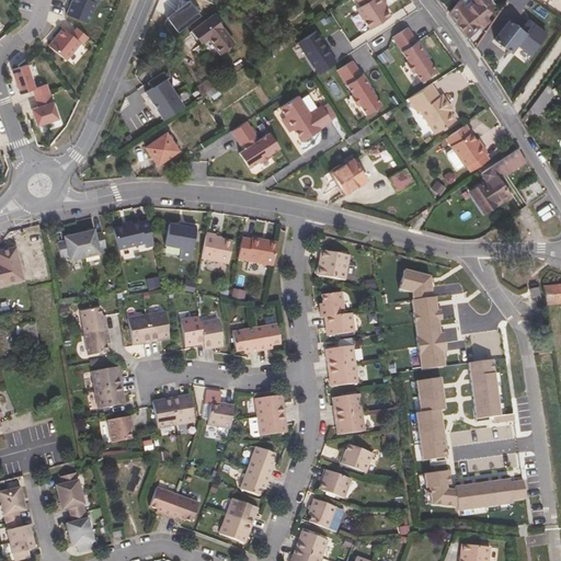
[(72,0),(66,15),(88,24),(96,3),(98,4),(100,0),(72,0)]
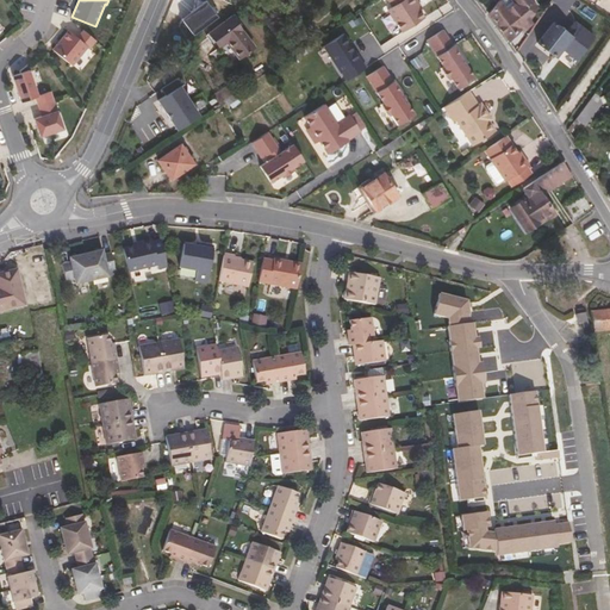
[(205,0),(176,23),(188,37),(218,14),(206,0),(205,0)]
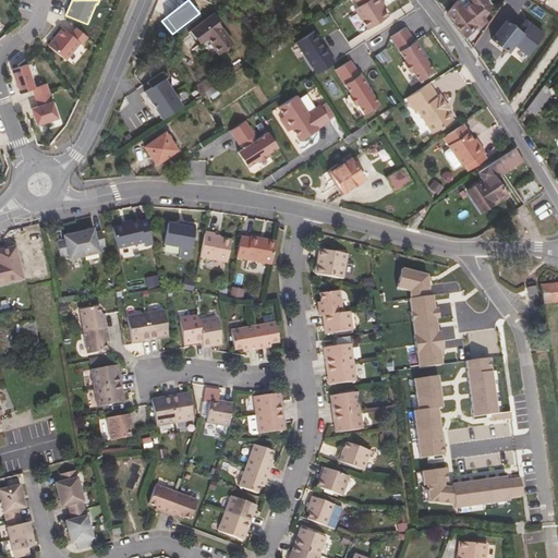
[(355,8),(368,29),(388,16),(380,3),(383,2),(380,0),(355,0),(359,5),(355,8)]
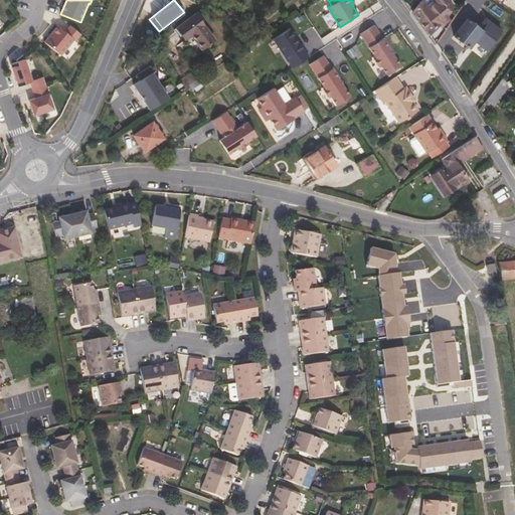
[(412,12),(430,35),(440,26),(442,27),(450,19),(445,13),(454,7),(448,0),(420,0),(422,2),(412,12)]
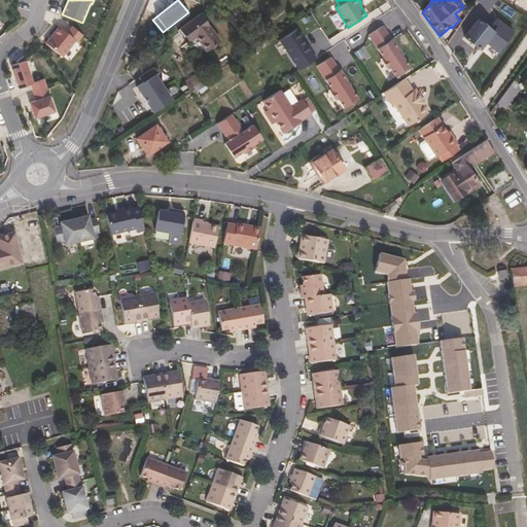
[(500,12),(506,4),(500,0),(499,0),(493,7),(500,12)]
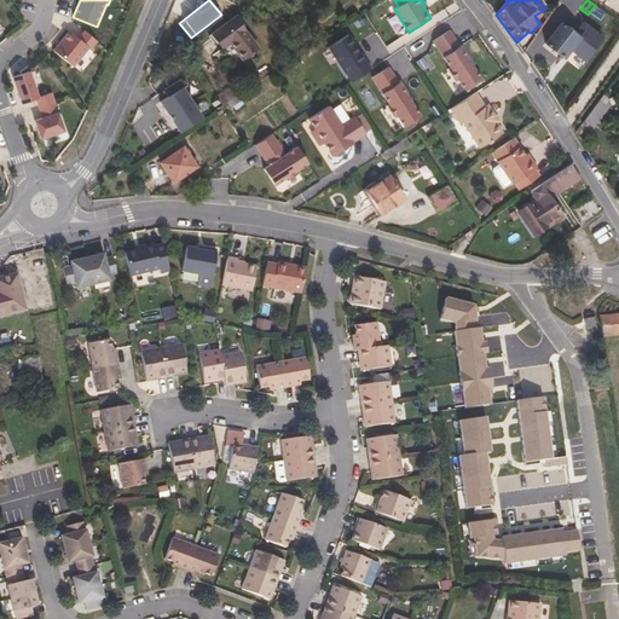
[(212,34),(223,48),(230,44),(242,59),(258,48),(235,17),(212,34)]
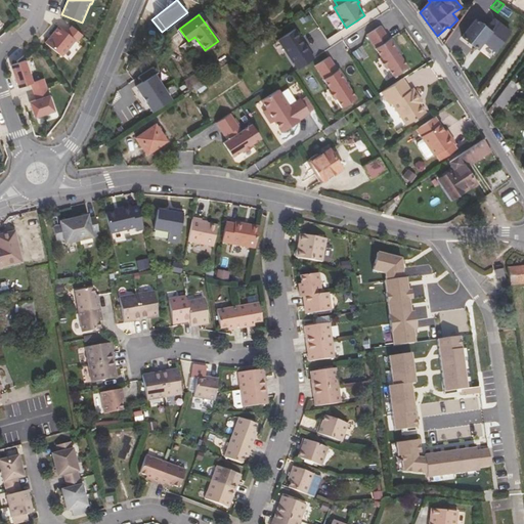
[(477,48),(490,31),(475,19),(463,37),(477,48)]
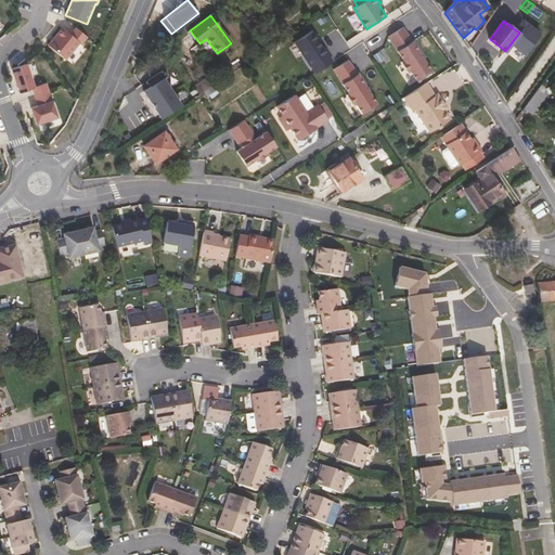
[(81,44),(88,37),(76,28),(71,35),(62,28),(48,46),(66,60),(79,43),(81,44)]
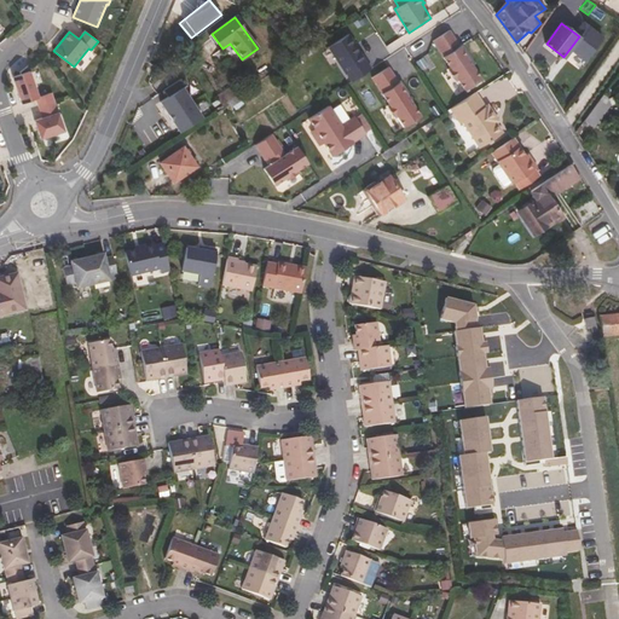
[(480,82),(449,32),(432,42),(449,70),(446,71),(453,84),(456,81),(463,93),(480,82)]
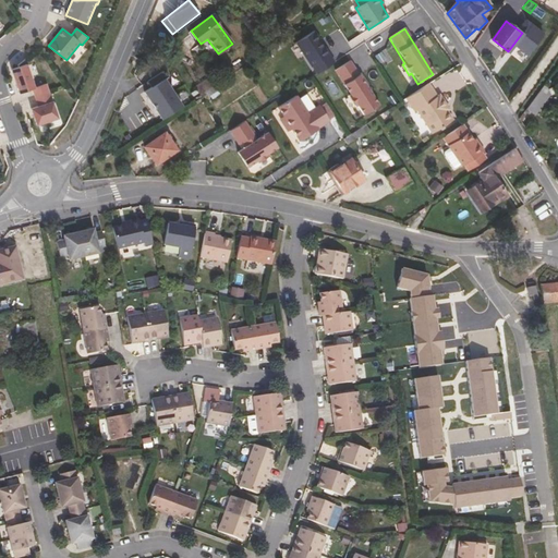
[(197,46),(201,44),(191,31),(187,33),(197,46)]
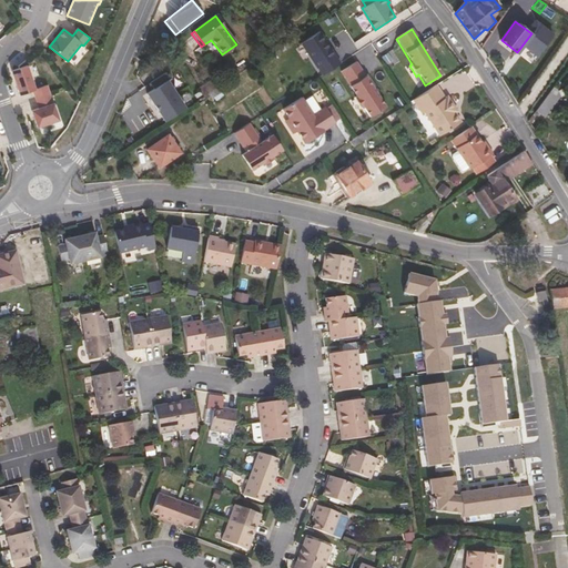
[(318,68),(324,74),(341,63),(330,47),(328,47),(326,42),(326,41),(321,31),(302,43),(317,68),(318,68)]
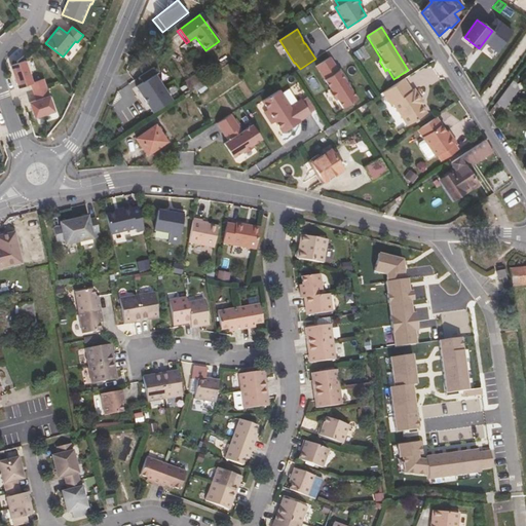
[(343,108),(358,99),(331,57),(316,66),(328,84),(326,85),(333,96),(335,95),(343,108)]
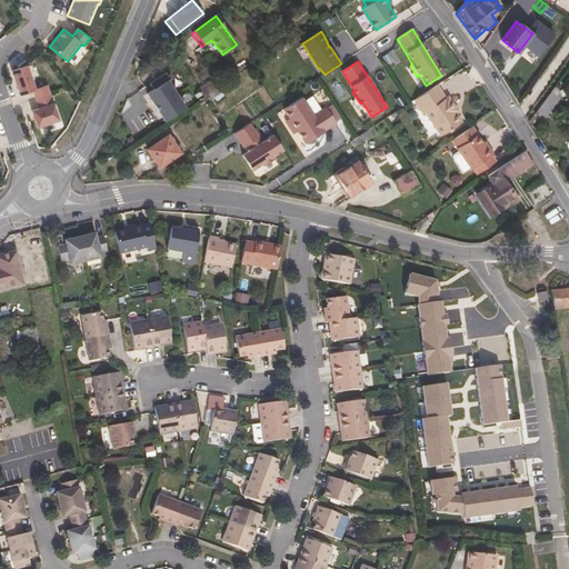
[(33,90),(36,99),(50,95),(47,86),(36,89),(27,66),(11,71),(20,96),(33,90)]
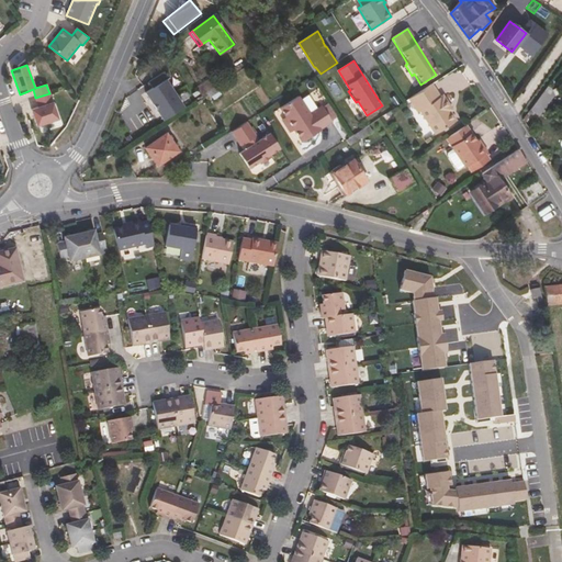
[(164,121),(184,108),(166,80),(169,78),(165,71),(149,82),(153,88),(146,93),(164,121)]
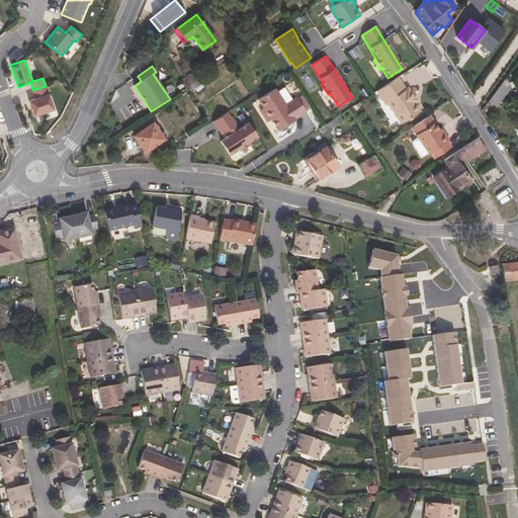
[(183,83),(186,88),(189,86),(199,79),(196,75),(183,83)]
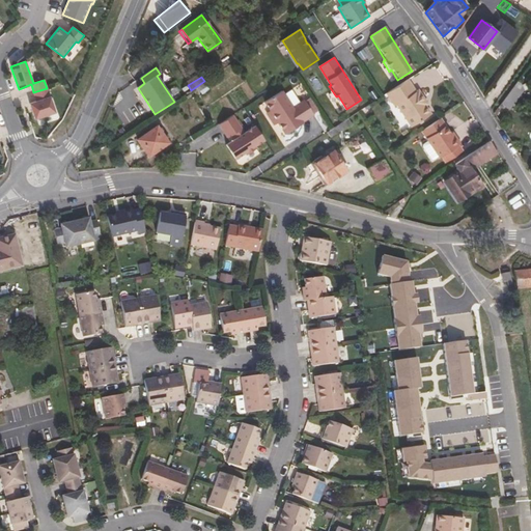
[(416,92),(408,80),(386,94),(394,107),(396,105),(412,127),(428,116),(430,115),(425,106),(423,103),(425,102),(418,90),(416,92)]
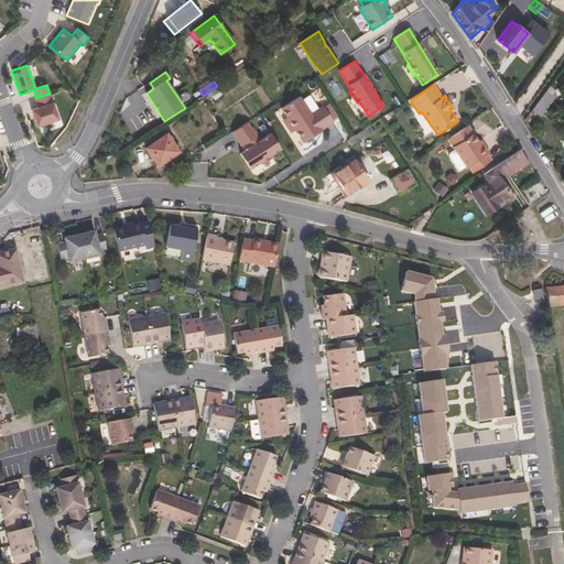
[(551,85),(533,109),(542,116),(556,96),(551,85)]
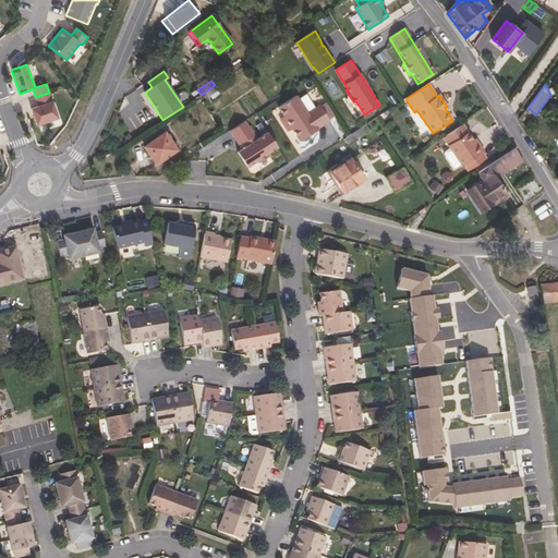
[(220,94),(215,85),(204,93),(207,97),(209,96),(211,99),(220,94)]
